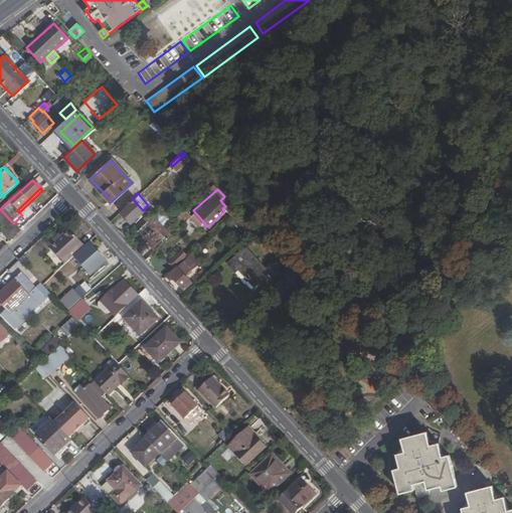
[(143,210),(132,198),(120,210),(130,222),(143,210)]
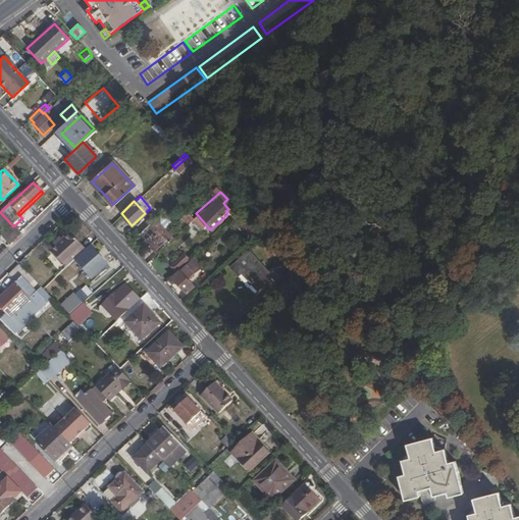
[(1,236),(9,245),(20,235),(13,226),(0,212),(0,224),(4,229),(5,231),(1,236)]
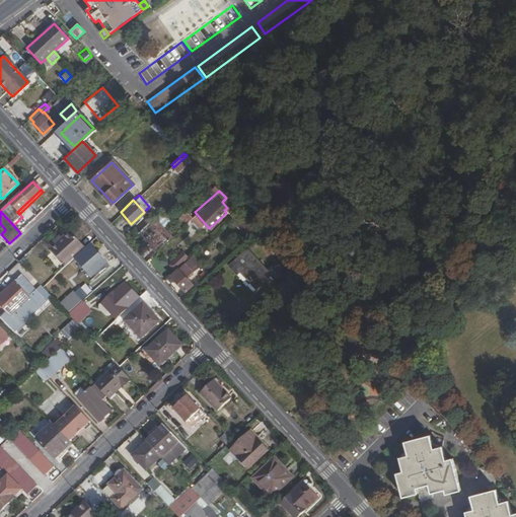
[(160,211),(152,218),(160,227),(167,220),(160,211)]
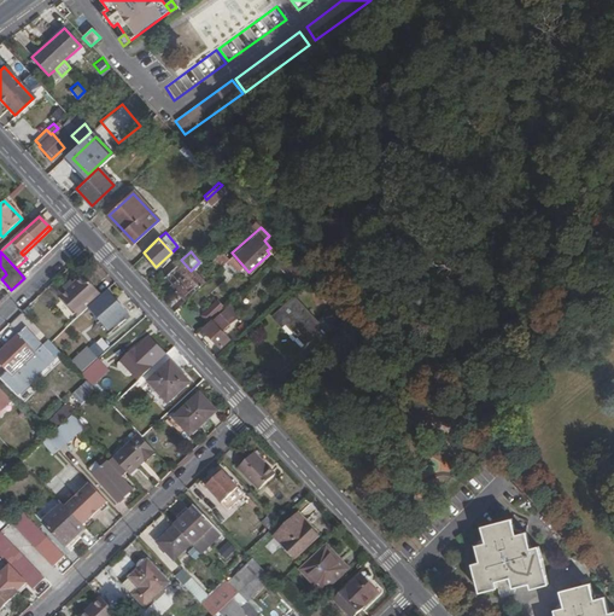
[(215,268),(226,259),(220,251),(209,262),(215,268)]
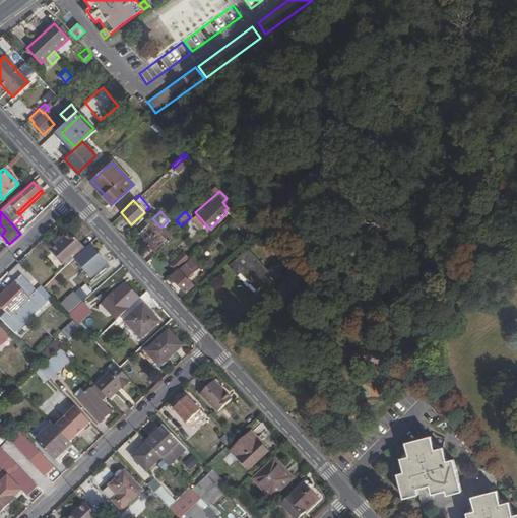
[(22,217),(13,225),(20,234),(28,225),(22,217)]
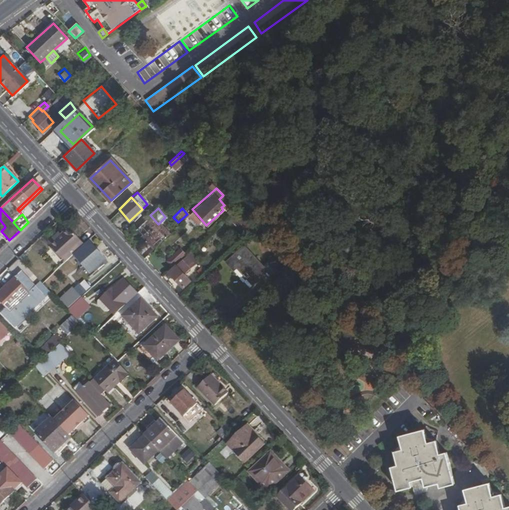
[(158,224),(150,215),(136,229),(152,246),(167,233),(158,224)]
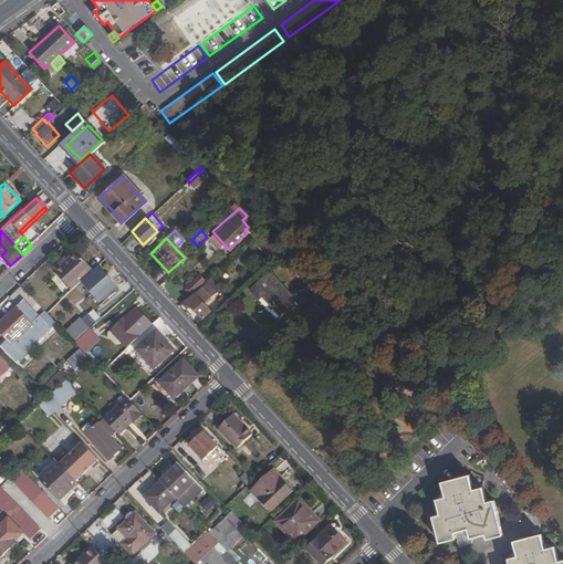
[(72,290),(93,271),(76,253),(69,261),(63,267),(60,263),(53,270),(72,290)]
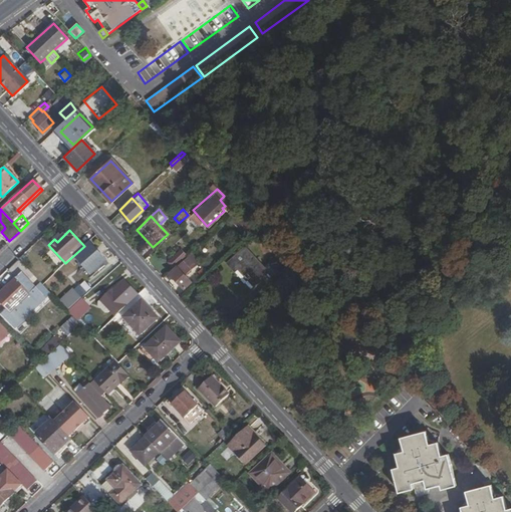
[(105,261),(90,245),(76,258),(90,275),(105,261)]
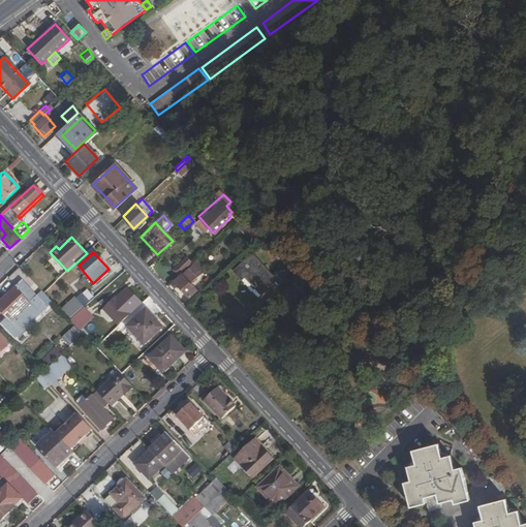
[(271,284),(277,290),(290,278),(288,276),(279,267),(272,273),(252,252),(235,268),(241,276),(246,272),(264,291),(271,284)]
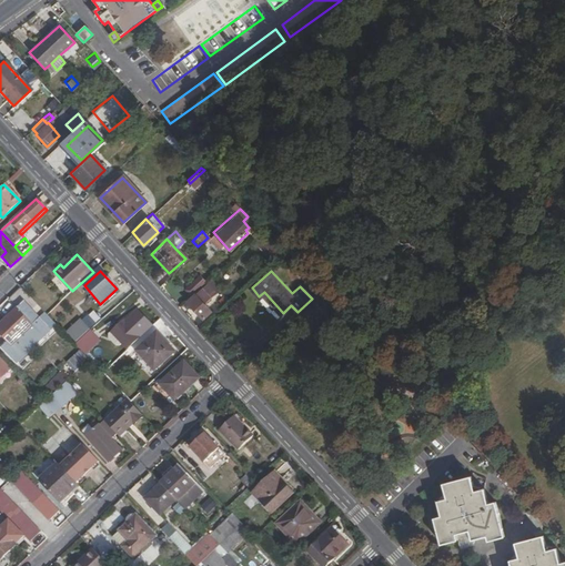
[(193,292),(200,285),(204,282),(198,275),(187,285),(193,292)]
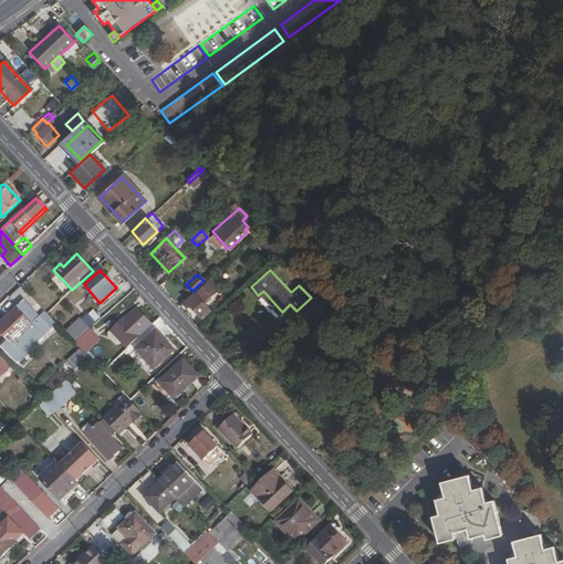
[(199,284),(208,294),(217,286),(207,277),(204,281),(199,284)]
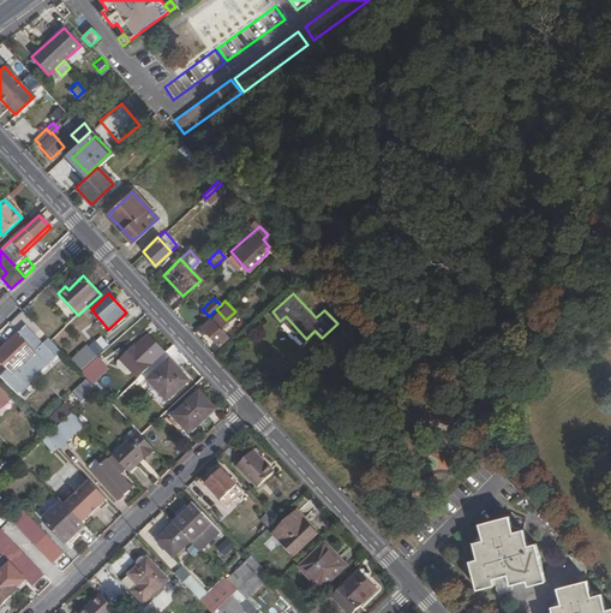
[(209,316),(199,325),(216,343),(226,334),(219,327),(226,320),(216,309),(209,316)]
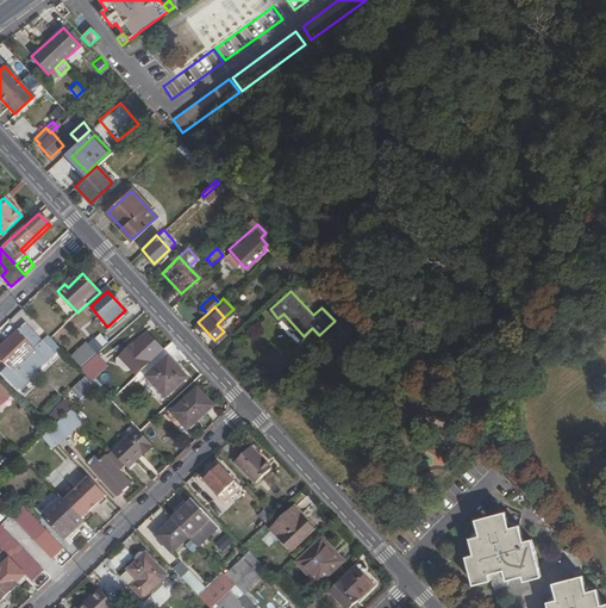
[(332,318),(335,321),(342,314),(339,311),(332,318)]
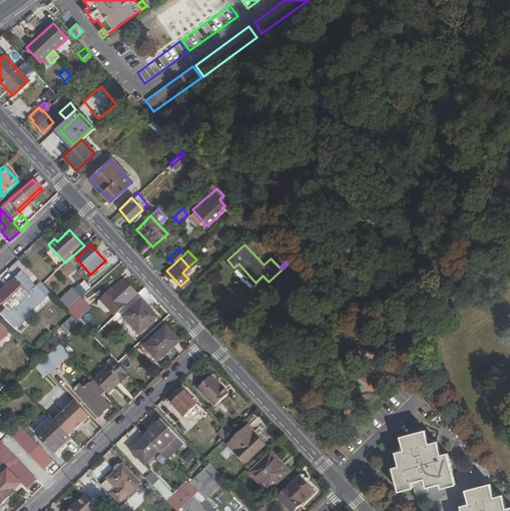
[(40,294),(21,273),(0,292),(0,304),(8,313),(27,296),(32,300),(40,294)]
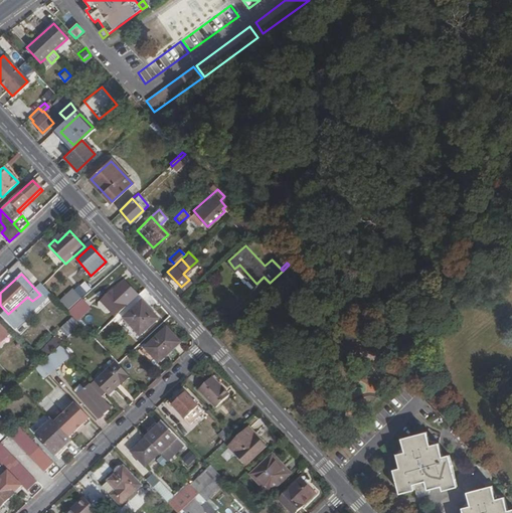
[(57,300),(66,309),(78,297),(70,288),(57,300)]
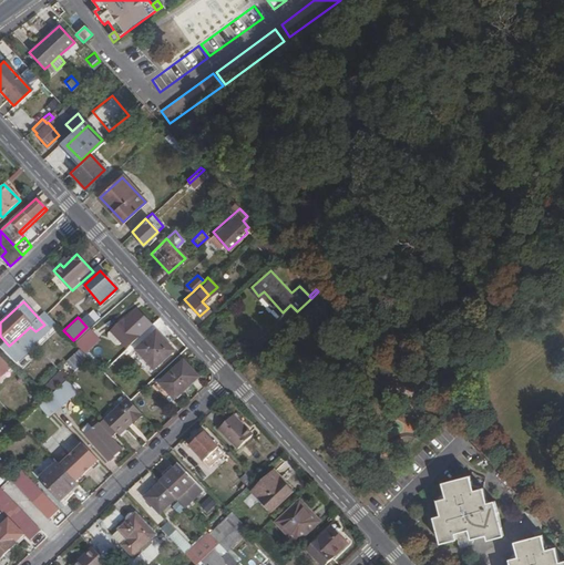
[(125,351),(140,338),(122,319),(109,332),(119,345),(125,351)]
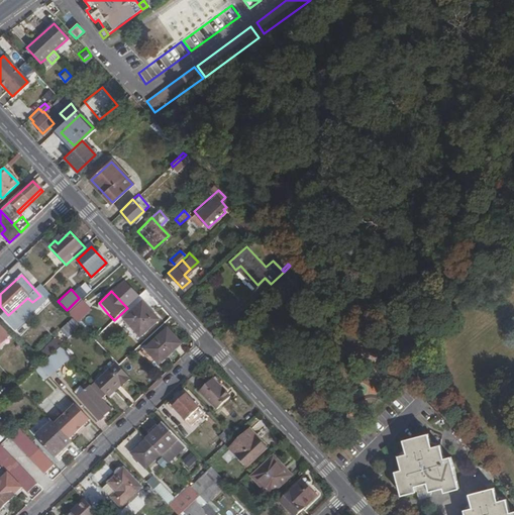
[(76,323),(89,311),(80,301),(67,313),(76,323)]
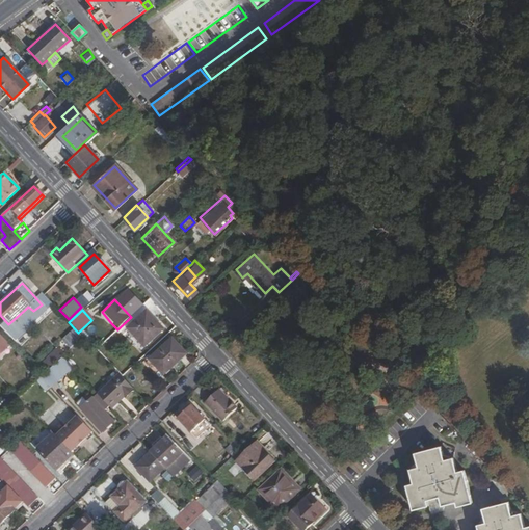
[(111,323),(102,312),(100,313),(100,317),(106,324),(110,324),(111,323)]
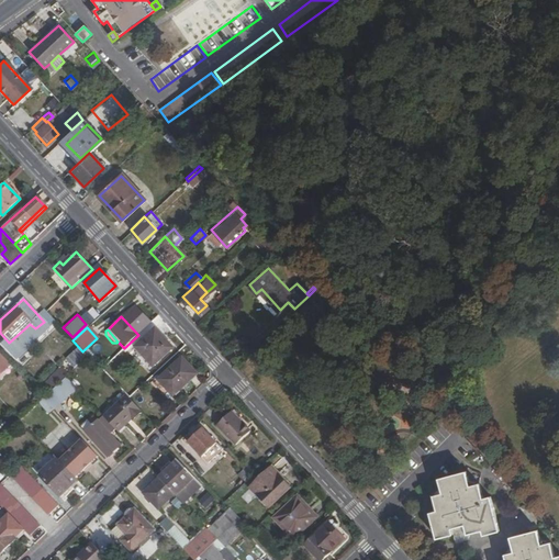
[(135,348),(152,368),(171,349),(154,331),(135,348)]
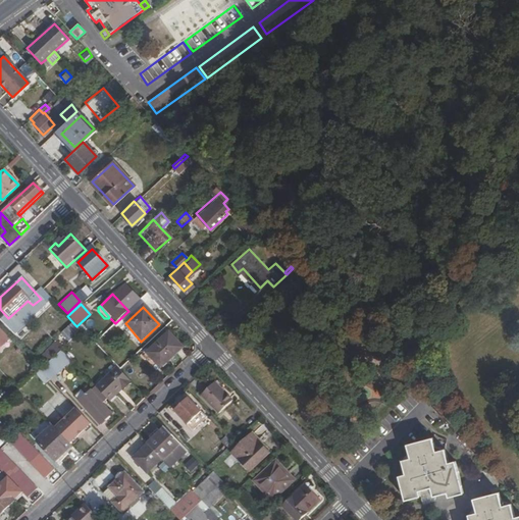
[(182,349),(167,333),(146,354),(160,369),(182,349)]
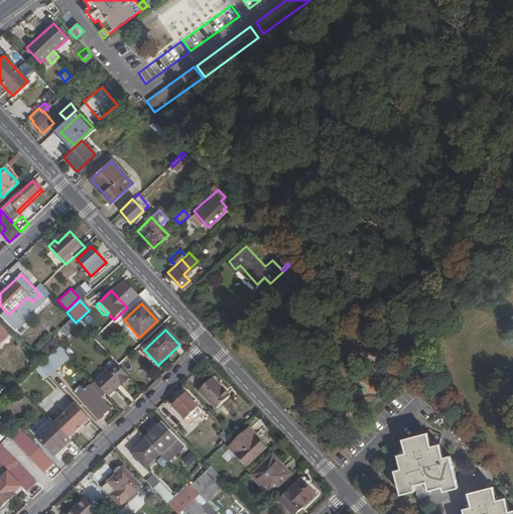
[(59,347),(61,344),(56,337),(32,359),(38,365),(59,347)]
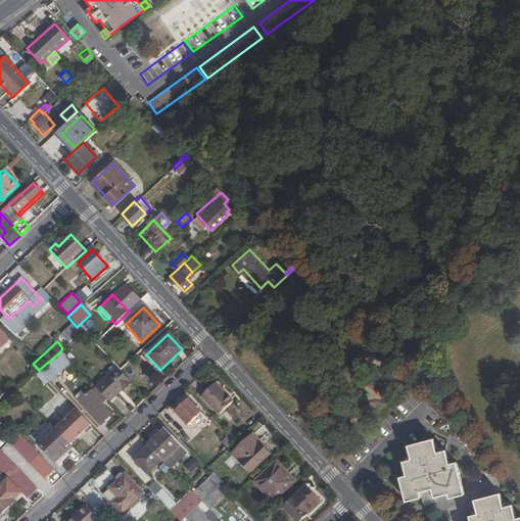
[(67,359),(60,351),(39,370),(47,379),(49,381),(60,370),(57,368),(67,359)]
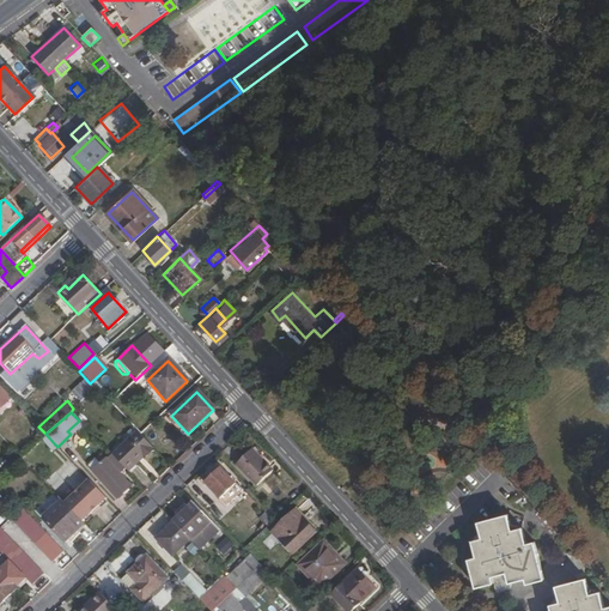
[(71,434),(81,423),(79,421),(67,431),(71,434)]
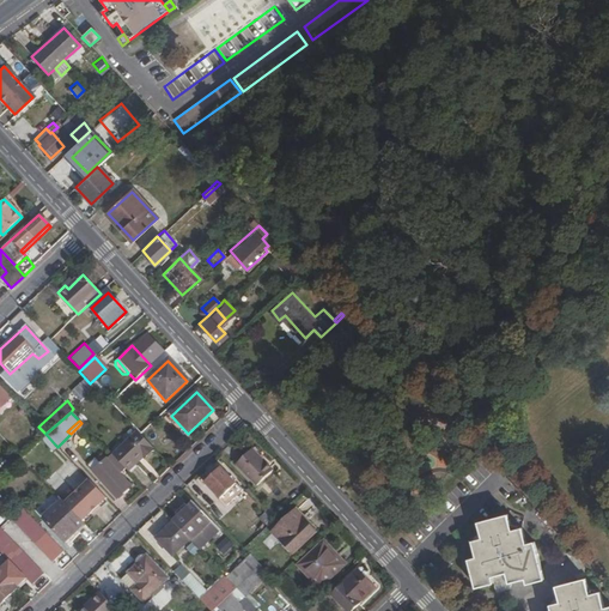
[(129,473),(154,451),(139,435),(135,430),(110,453),(123,467),(129,473)]
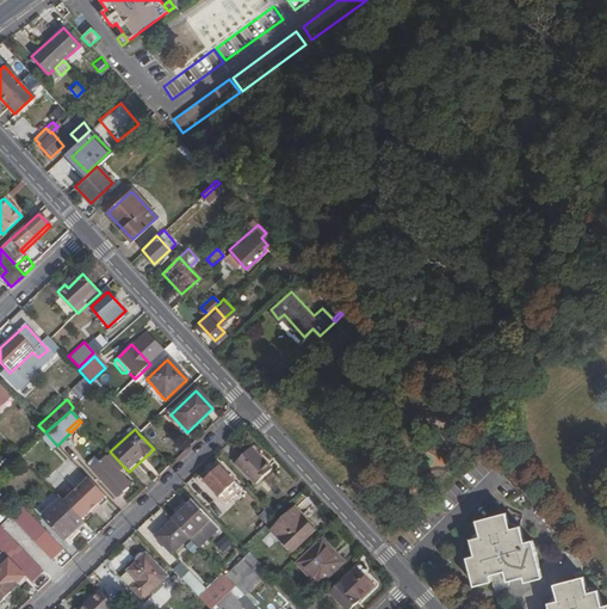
[(55,443),(45,432),(41,437),(50,448),(55,443)]
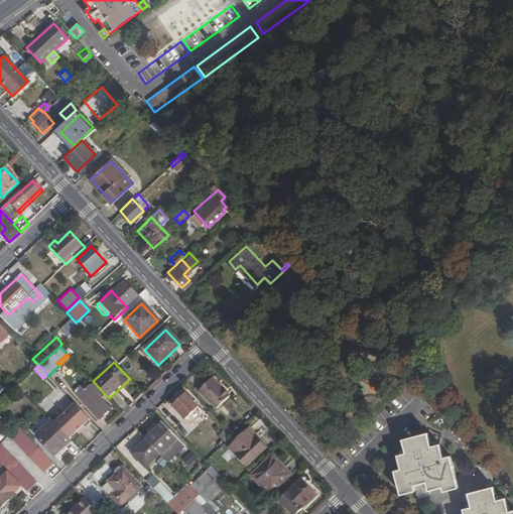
[(198,388),(215,406),(229,394),(212,376),(198,388)]
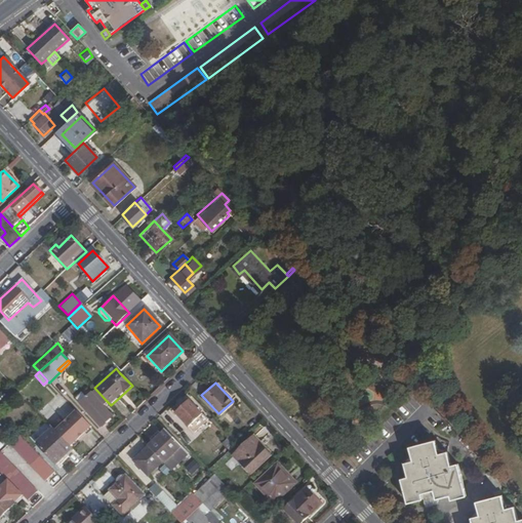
[(32,391),(26,384),(17,392),(24,398),(32,391)]
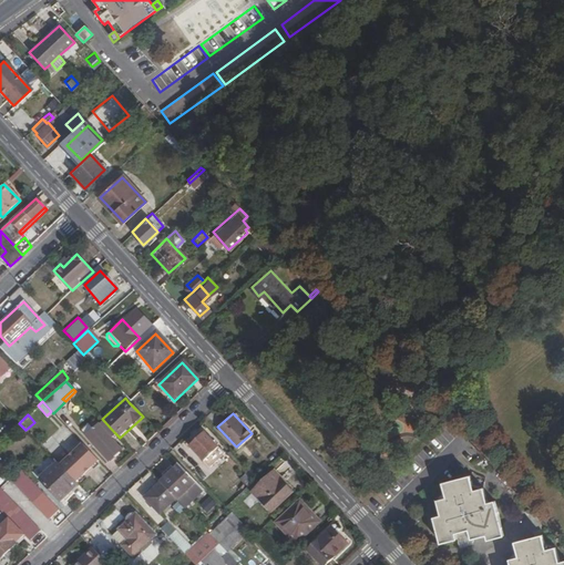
[(109,438),(114,432),(102,419),(96,424),(92,421),(88,425),(91,430),(85,437),(106,460),(120,449),(109,438)]
